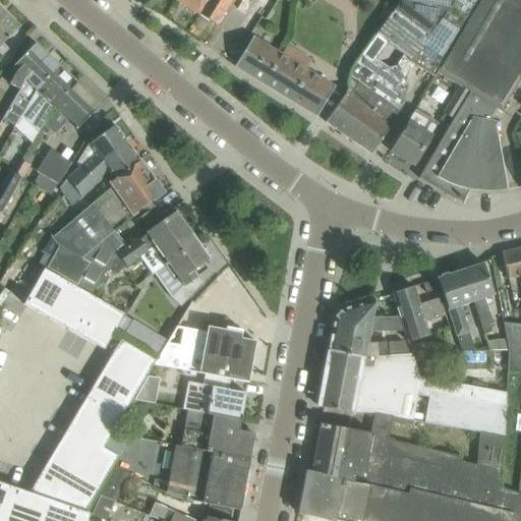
[(178,0),(177,2),(199,16),(209,0),(178,0)]
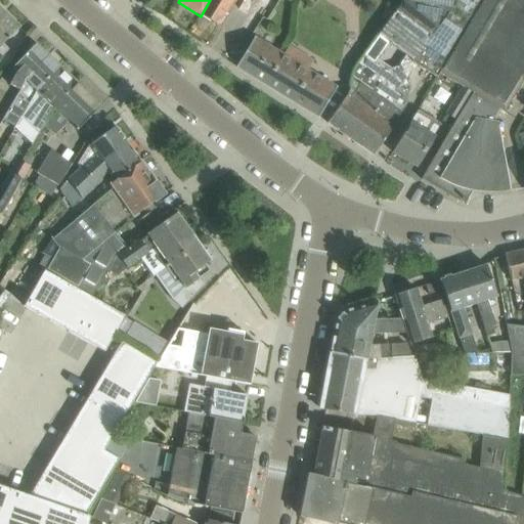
[(210,0),(201,16),(217,26),(232,0),(210,0)]
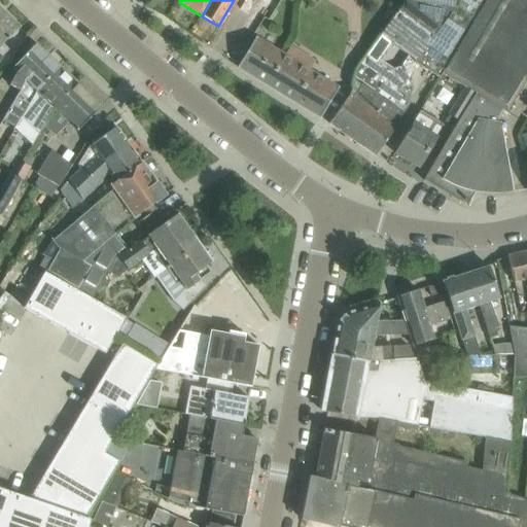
[(486,0),(405,0),(355,70),(353,78),(361,83),(388,102),(395,90),(412,85),(409,74),(415,72),(413,63),(414,61),(415,62),(414,63),(440,78),(442,75),(486,0)]
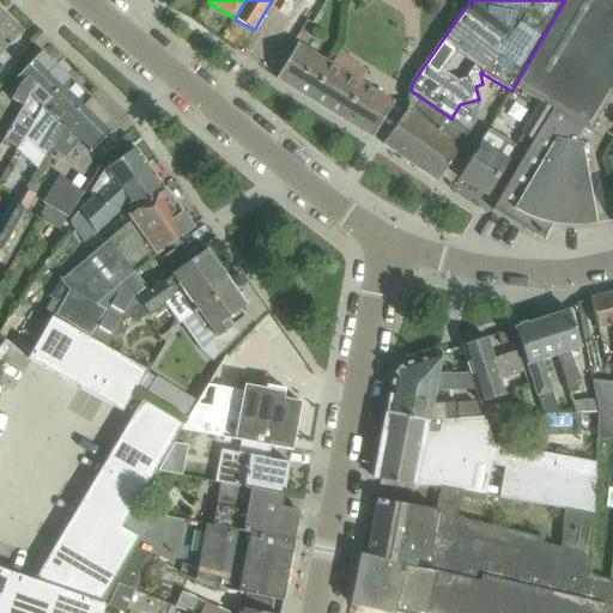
[(578,144),(586,129),(589,132),(612,91),(612,0),(565,0),(514,87),(541,103),(552,110),(533,141),(511,177),(492,210),(538,237),(539,235),(536,234),(540,222),(562,225),(568,225),(583,225),(596,224),(582,144),(578,144)]
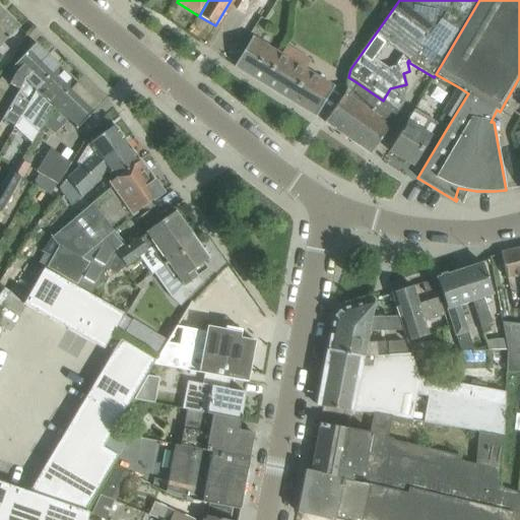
[(0,47),(18,27),(0,9),(0,47)]
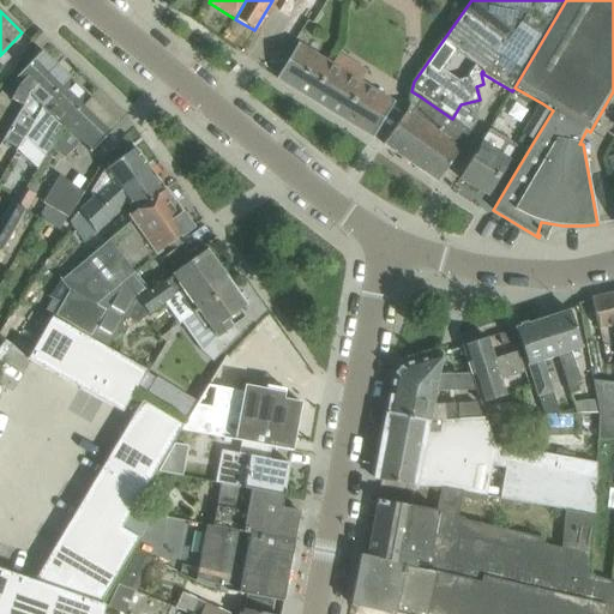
[(298,44),(277,79),(341,118),(362,84),(359,82),(366,71),(337,54),(331,65),(298,44)]
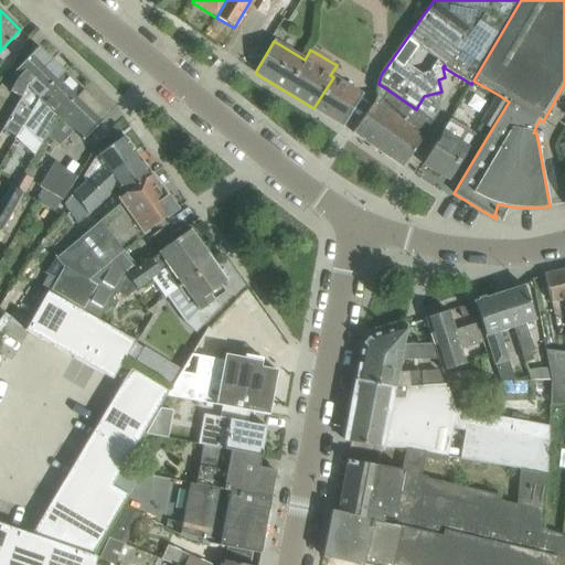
[(38,48),(34,45),(24,55),(28,59),(12,75),(18,81),(12,92),(21,96),(27,88),(53,61),(39,48),(38,48)]
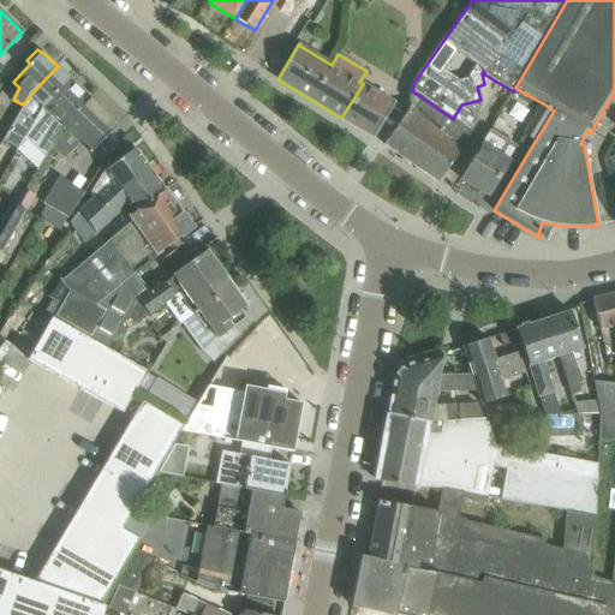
[(24,138),(35,119),(40,111),(70,78),(58,66),(29,96),(23,105),(24,106),(4,141),(17,149),(24,138)]
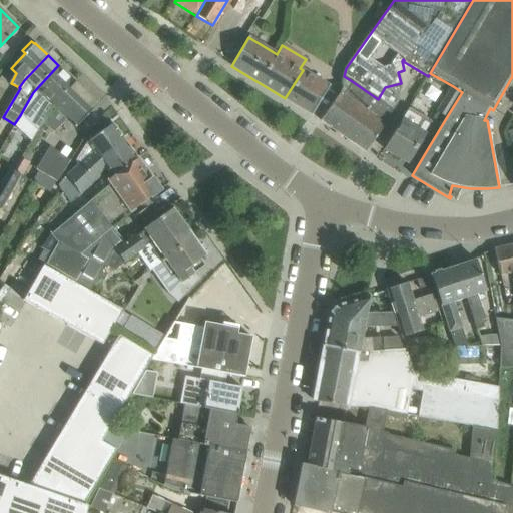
[(51,106),(75,82),(58,65),(33,92),(29,99),(20,115),(37,131),(51,106)]
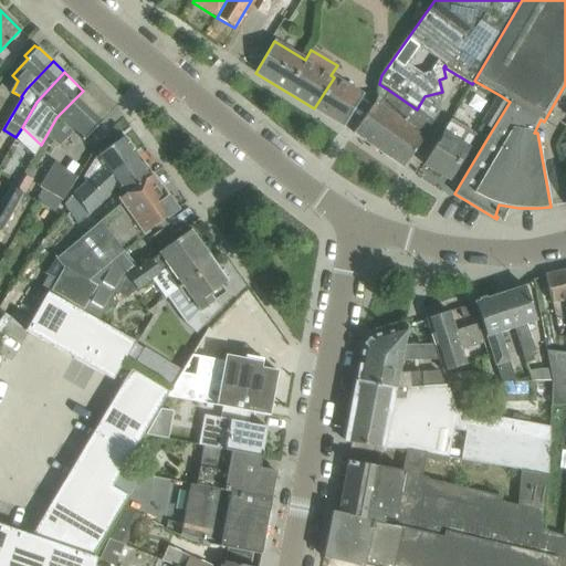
[(314,108),(344,127),(364,95),(334,77),(314,108)]
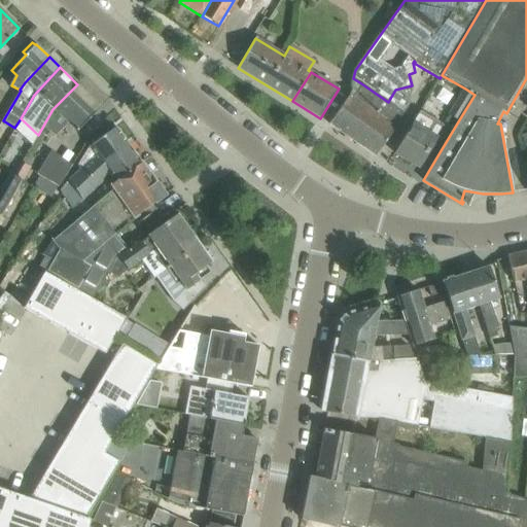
[(361,83),(352,97),(349,95),(328,124),(376,156),(400,120),(403,112),(388,102),(361,83)]
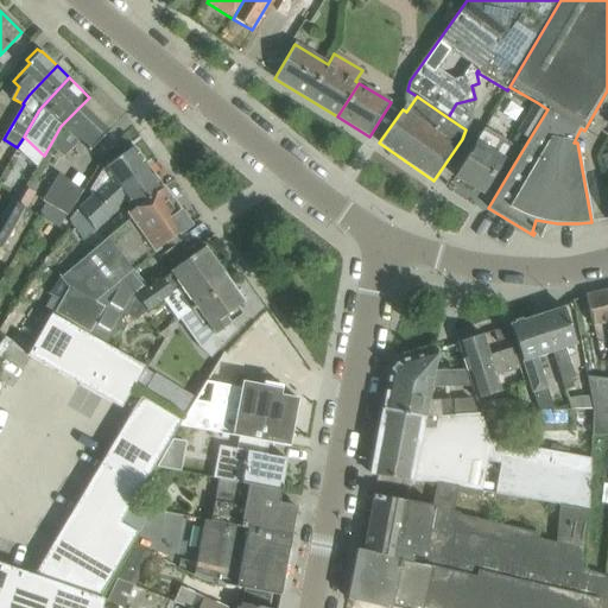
[(88,153),(116,124),(89,97),(61,126),(65,131),(55,140),(51,146),(63,158),(77,143),(88,153)]
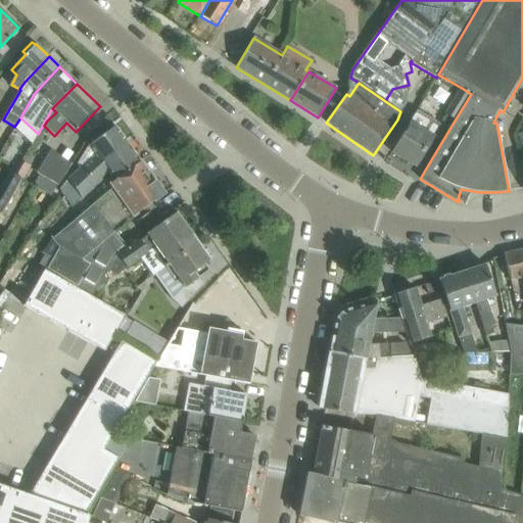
[(471,94),(462,88),(445,114),(455,121),(471,94)]
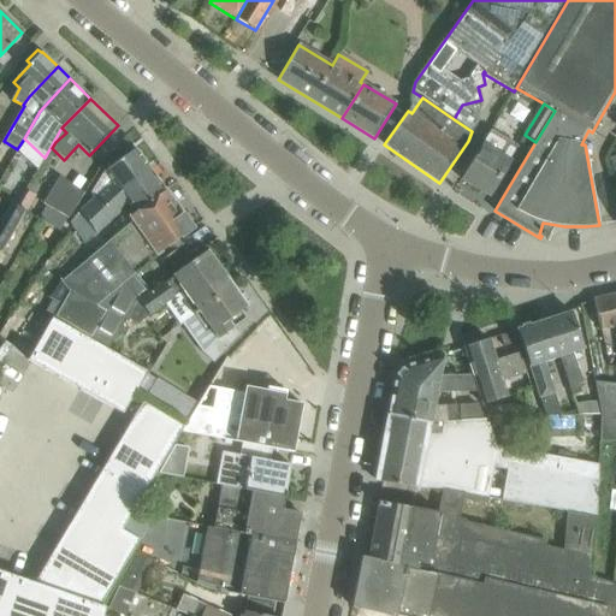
[(487,195),(489,196),(509,161),(508,161),(517,147),(491,130),(461,179),(462,181),(463,179),(487,194),(487,195)]
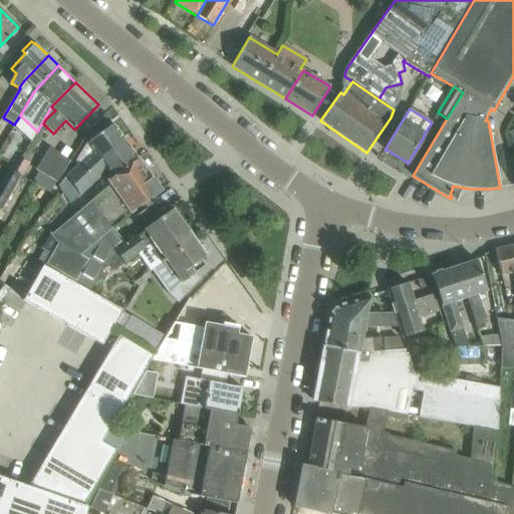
[(99,162),(125,143),(112,124),(86,144),(92,152),(66,176),(59,187),(63,193),(73,186),(99,162)]
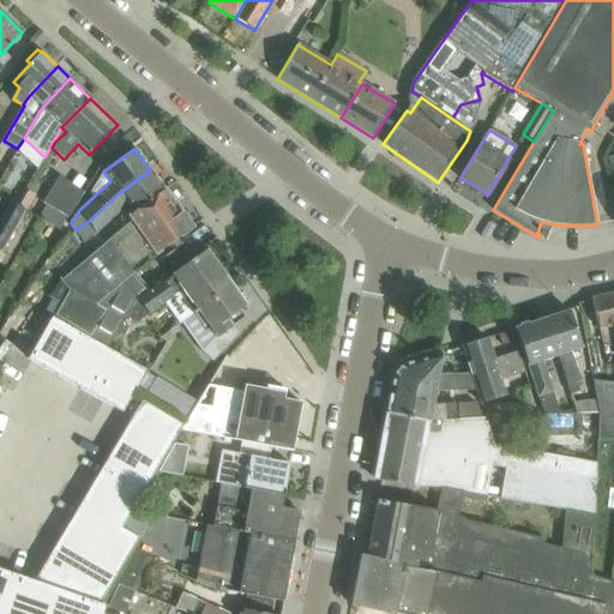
[(127,204),(134,212),(166,191),(150,170),(119,193),(88,222),(76,230),(84,242),(96,234),(127,204)]
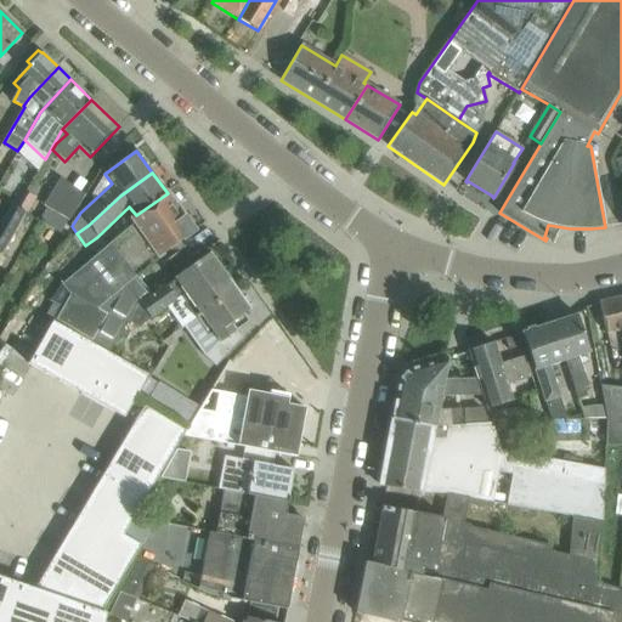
[(45,208),(46,208),(69,221),(85,196),(63,180),(45,208)]
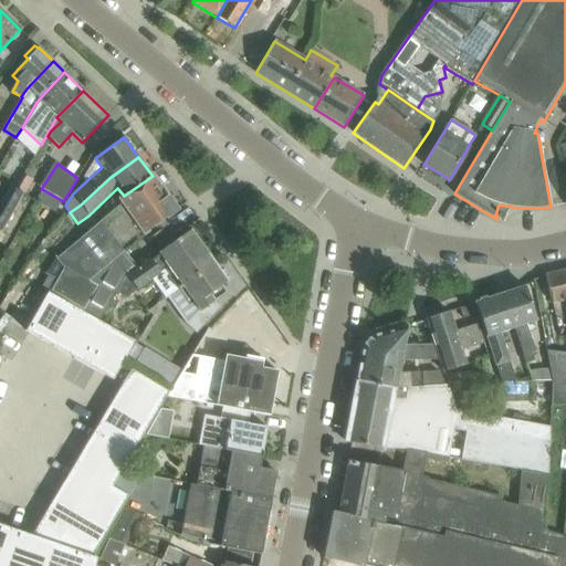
[(63,270),(50,294),(100,322),(116,294),(127,276),(113,261),(124,251),(145,234),(148,239),(167,226),(164,221),(178,211),(168,198),(165,189),(163,190),(153,176),(124,196),(118,199),(123,203),(56,259),(63,270)]
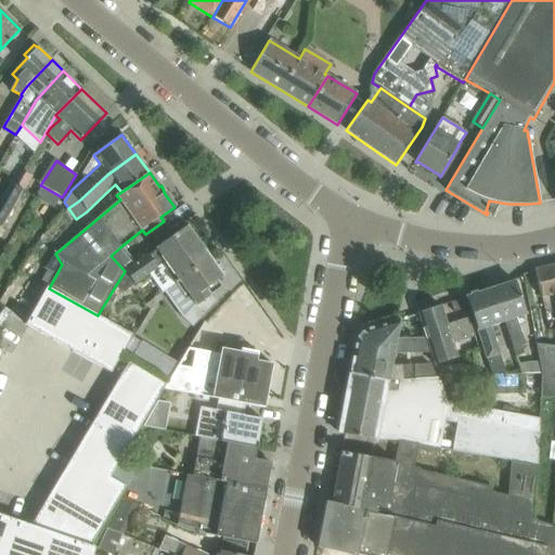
[(2,207),(0,210),(0,226),(2,228),(25,190),(15,185),(2,207)]
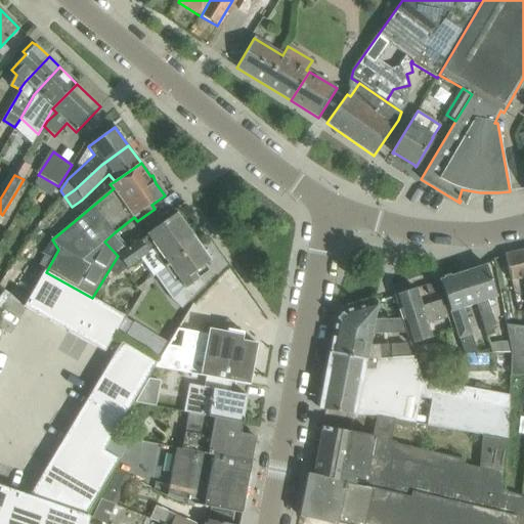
[(166,268),(169,265),(165,259),(194,238),(176,213),(147,233),(149,235),(145,238),(166,268)]
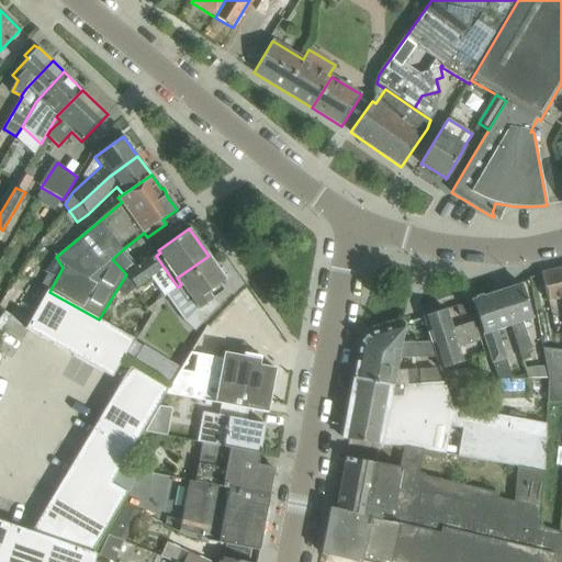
[(226,280),(209,256),(177,278),(181,284),(198,307),(184,322),(195,332),(218,306),(208,292),(226,280)]
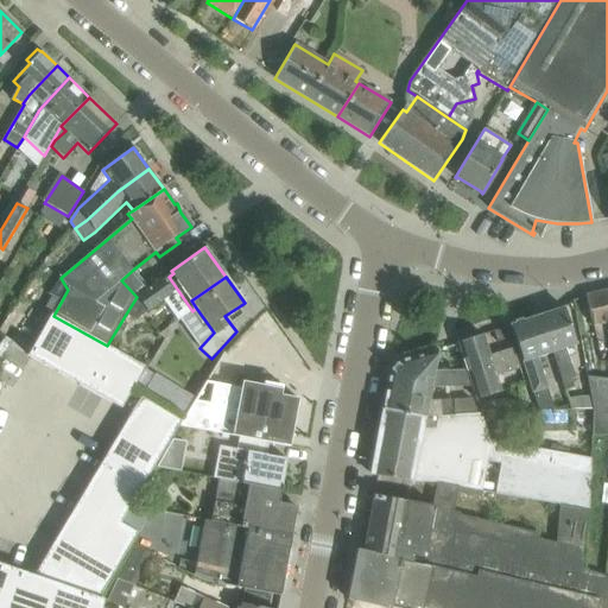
[(147,312),(172,293),(162,279),(137,297),(147,312)]
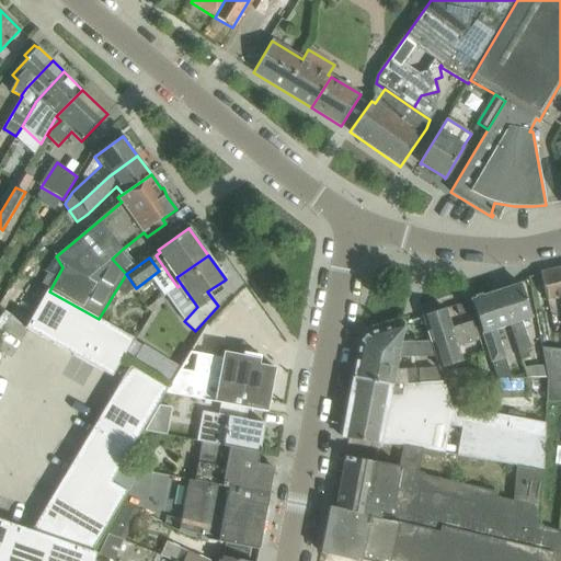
[(560,267),(540,274),(540,275),(547,301),(560,297),(560,267)]
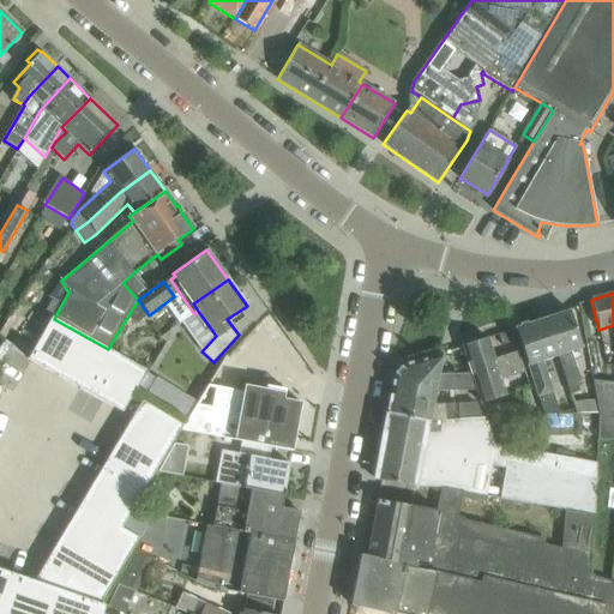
[(582,348),(570,311),(546,319),(558,356),(571,396),(579,392),(576,383),(581,380),(571,351),(582,348)]
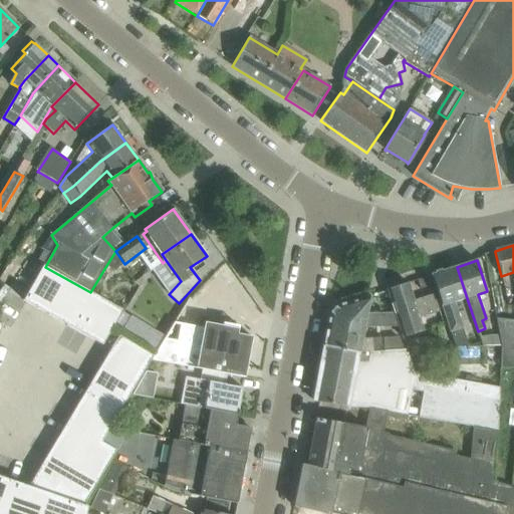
[(29,289),(22,301),(49,316),(69,282),(42,266),(29,289)]
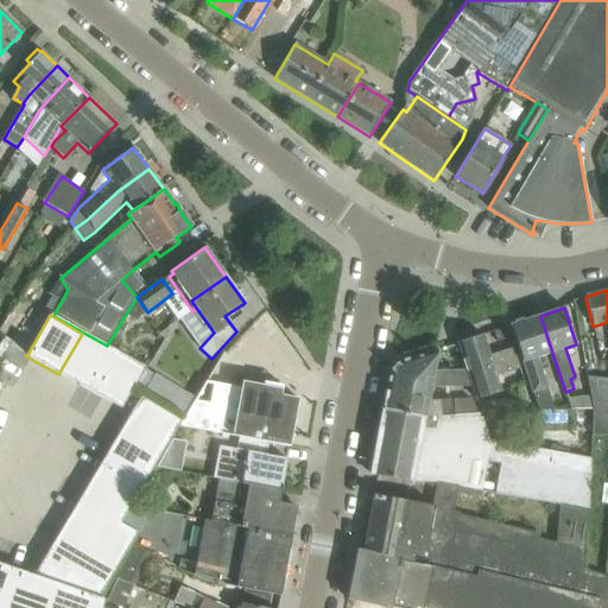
[(540,316),(533,318),(517,323),(511,325),(538,411),(555,410),(537,358),(552,353),(540,316)]
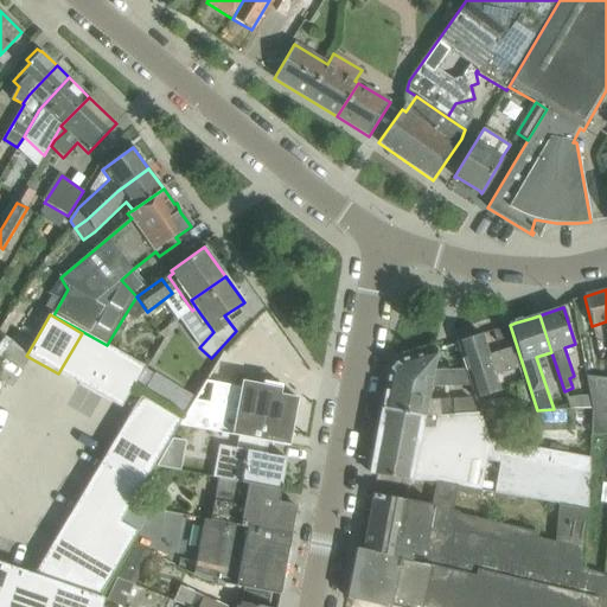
[(82,333),(58,374),(89,391),(113,351),(82,333)]
